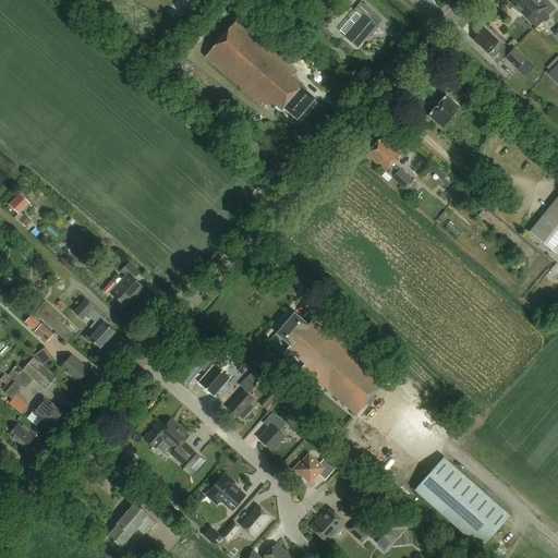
[(534,28),(553,9),(543,0),(535,8),(528,0),(511,0),(509,2),(526,20),(525,20),(534,28)]
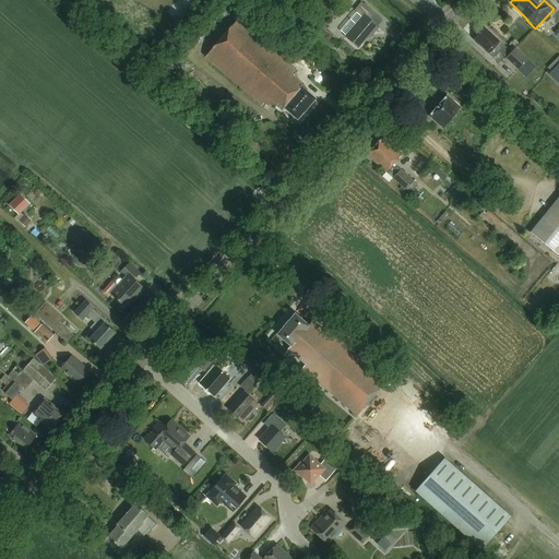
[(371,37),(380,27),(370,20),(376,13),(364,2),(356,11),(364,16),(346,36),(359,48),(370,35),(371,37)]
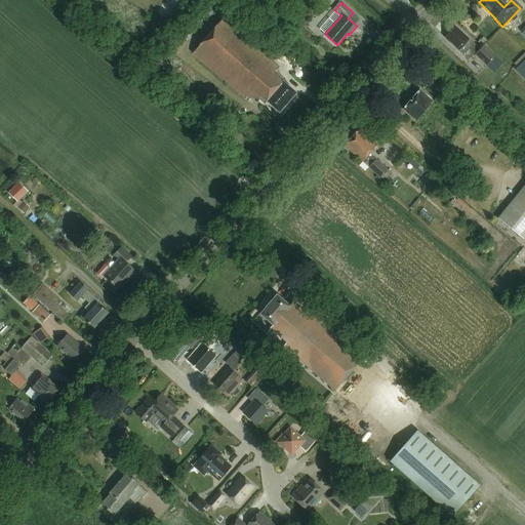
[(224,18),(193,53),(246,101),(248,97),(258,99),(259,98),(266,104),(268,102),(280,112),(297,93),(283,80),(284,78),(276,70),(278,68),(224,18)]
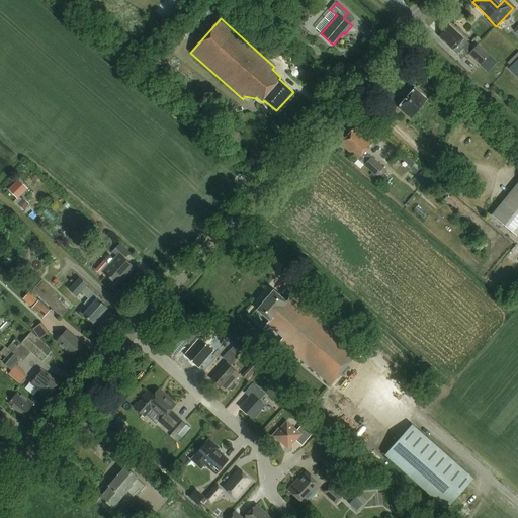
[(449,23),(439,34),(457,53),(462,48),(481,65),(492,54),(480,42),(473,49),(469,44),(449,23)]
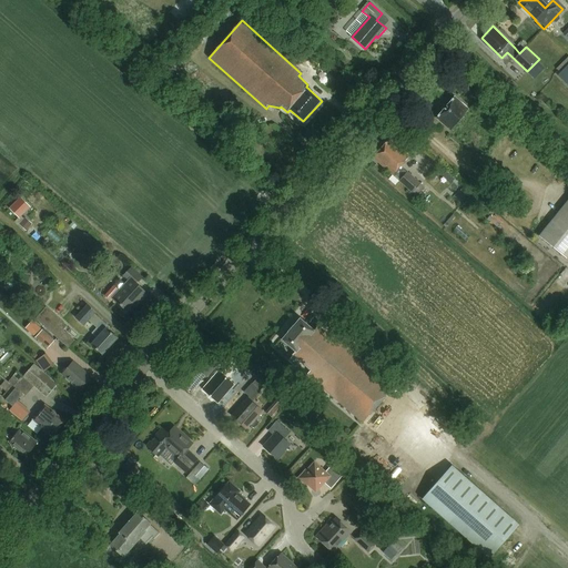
[(567,64),(558,75),(567,85),(567,64)]
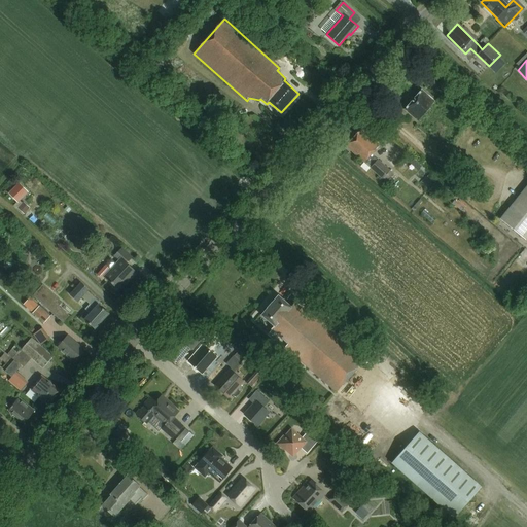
[(501,74),(507,68),(502,63),(496,70),(501,74)]
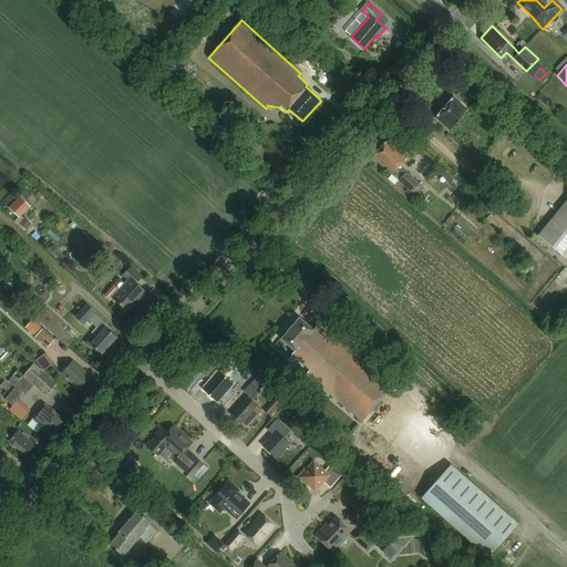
[(450,131),(468,109),(453,96),(435,119),(450,131)]
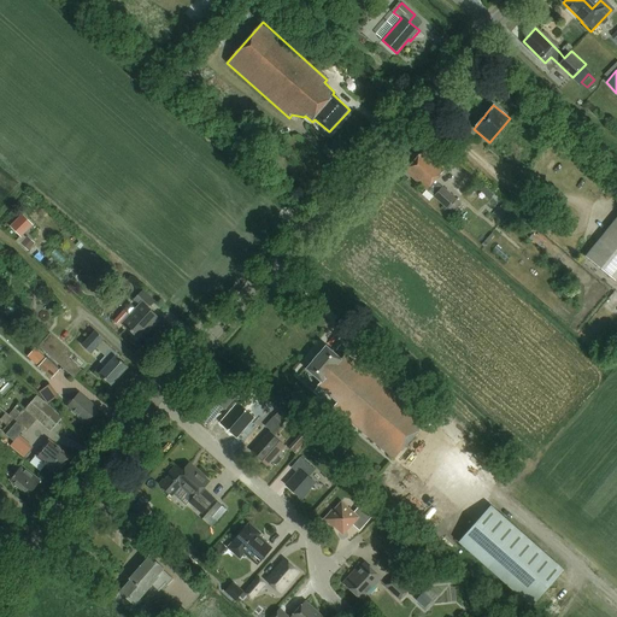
[(262,129),(268,122),(258,115),(252,121),(262,129)]
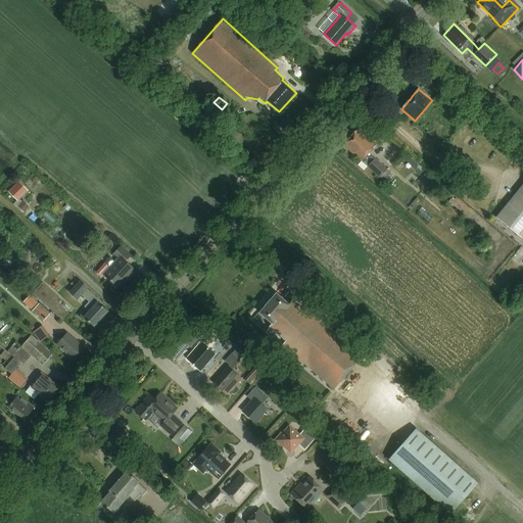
[(357,128),(342,143),(361,158),(382,178),(389,170),(368,150),(375,141),(368,135),(366,136),(357,128)]
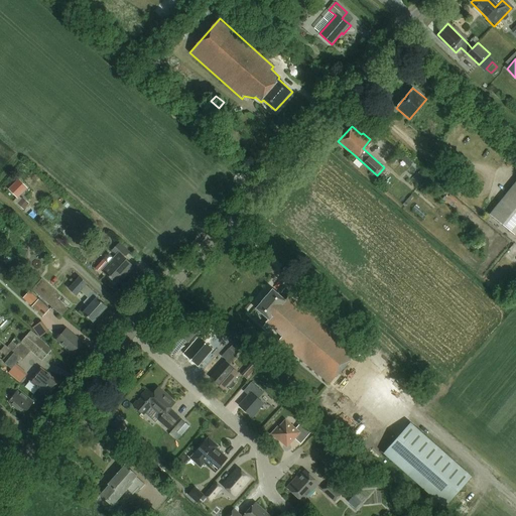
[(18,180),(8,190),(17,199),(26,188),(18,180)]
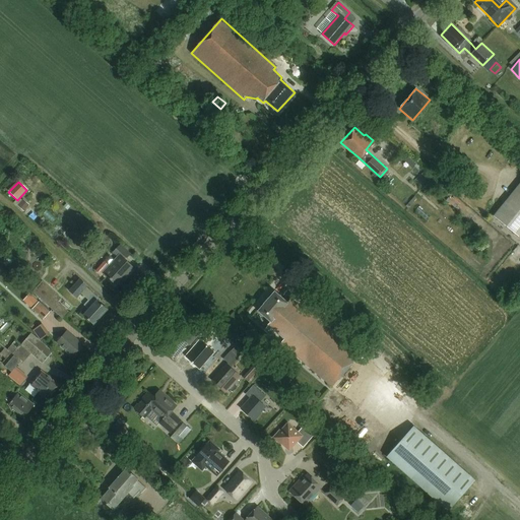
[(519,183),(493,216),(519,237),(519,235),(519,183)]
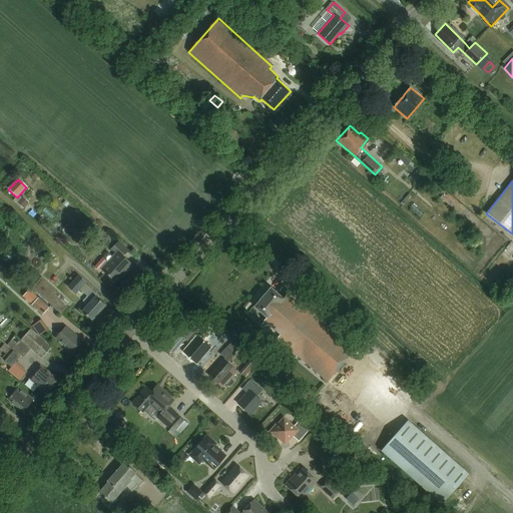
[(23,208),(29,202),(23,197),(17,203),(23,208)]
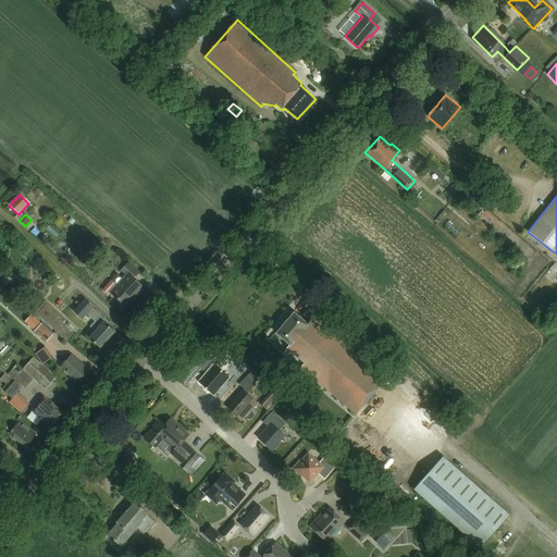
[(137,295),(143,288),(134,280),(140,273),(128,263),(121,272),(126,276),(111,293),(124,305),(135,293),(137,295)]
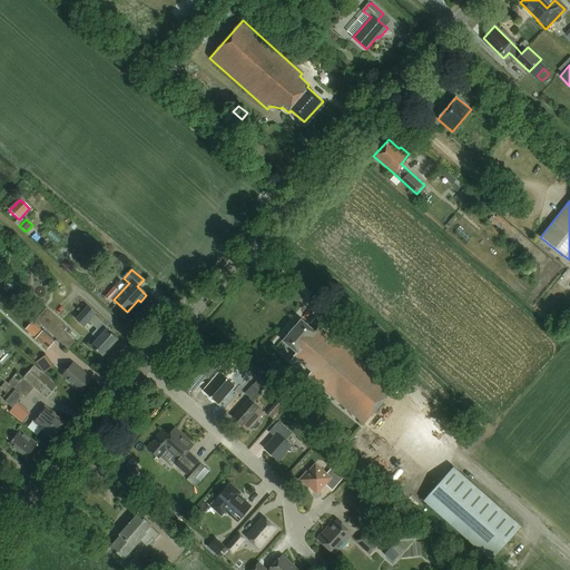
[(87,306),(76,320),(84,326),(88,322),(98,331),(92,336),(98,341),(92,347),(104,357),(118,341),(109,333),(110,332),(94,316),(95,314),(87,306)]
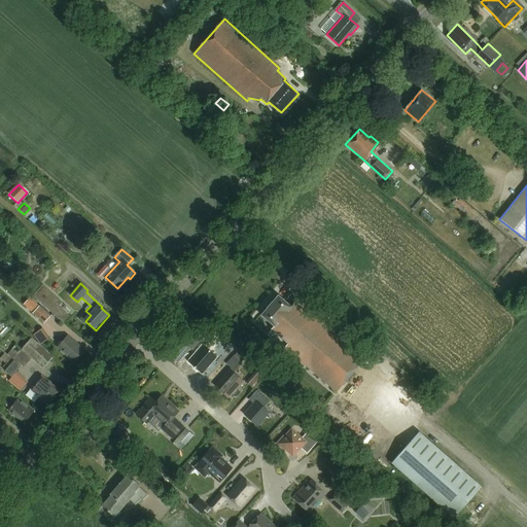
[(42,284),(32,295),(62,322),(68,316),(58,306),(62,302),(42,284)]
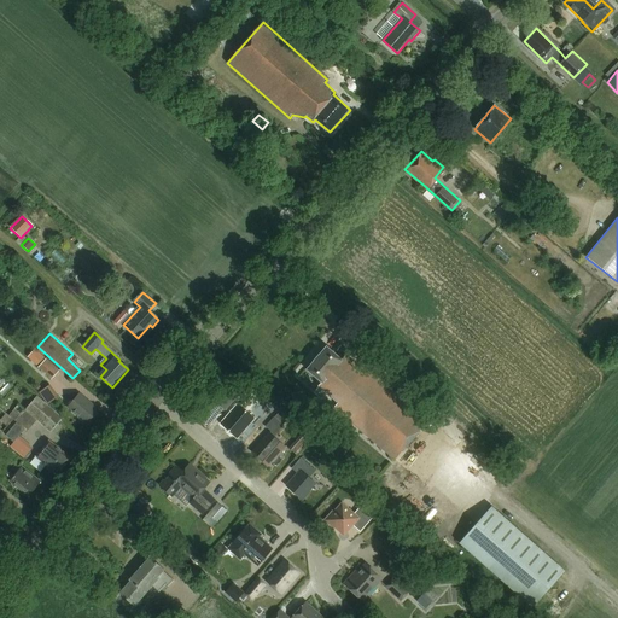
[(394,459),(429,419),(363,362),(361,365),(345,353),(342,357),(326,344),(307,367),(321,380),(318,384),(338,402),(334,406),(394,459)]
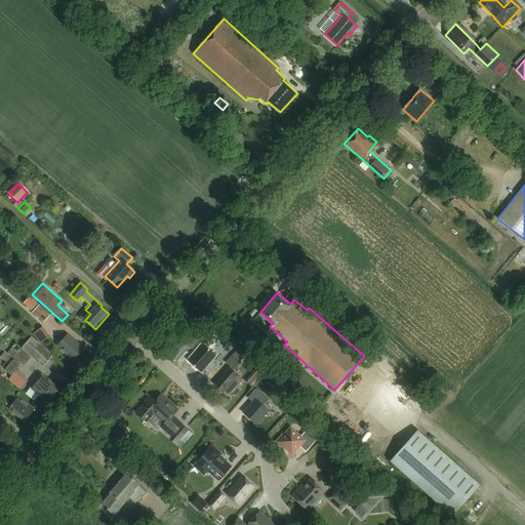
[(28,308),(43,322),(49,316),(37,306),(39,303),(35,298),(28,308)]
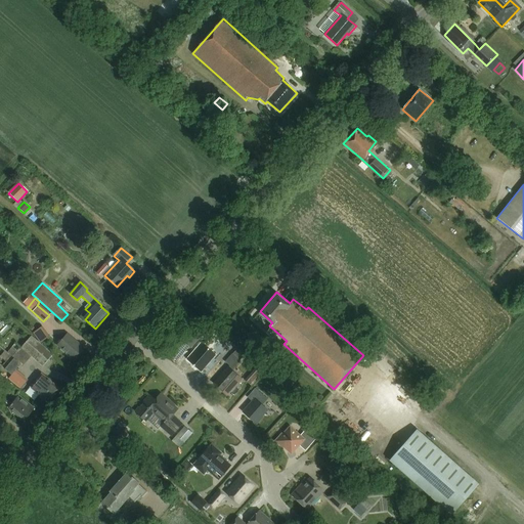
[(56,346),(73,359),(83,348),(67,335),(56,346)]
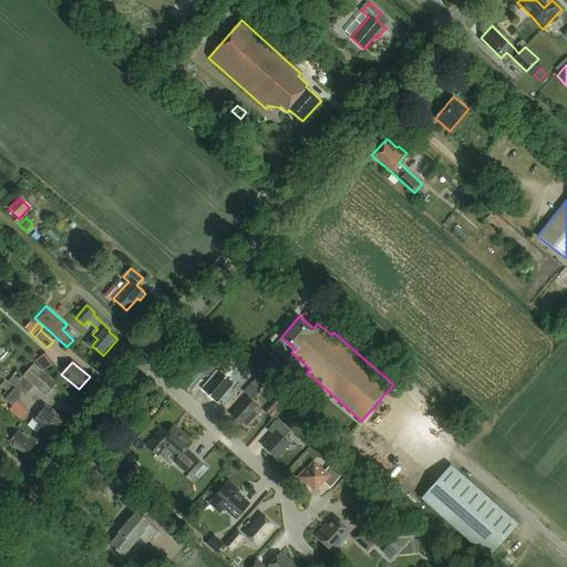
[(0,374),(0,394),(12,405),(22,394),(23,397),(33,385),(47,397),(57,384),(34,364),(23,377),(17,371),(8,382),(0,374)]
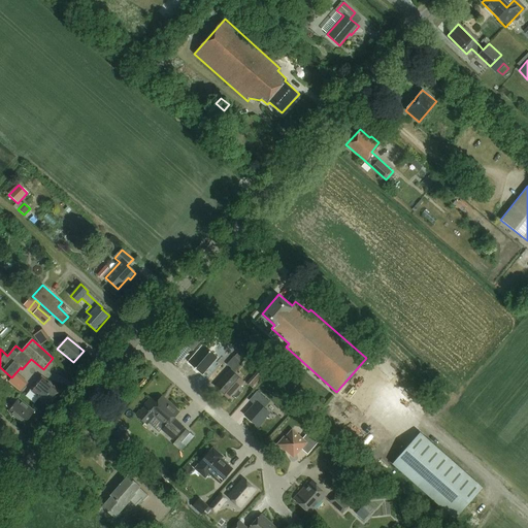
[(191,364),(202,375),(216,360),(204,350),(191,364)]
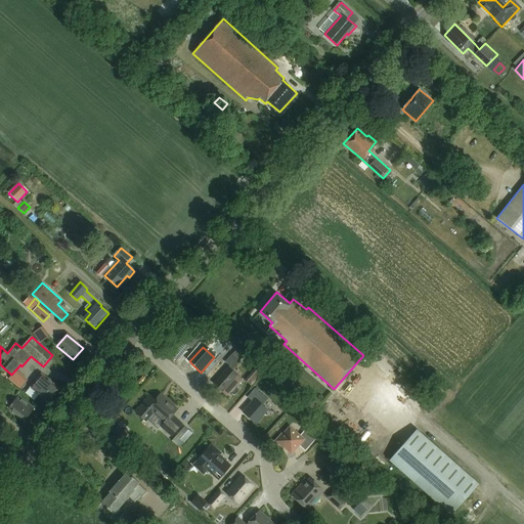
[(232,370),(241,361),(232,353),(225,361),(229,365),(214,384),(226,395),(241,379),(232,370)]
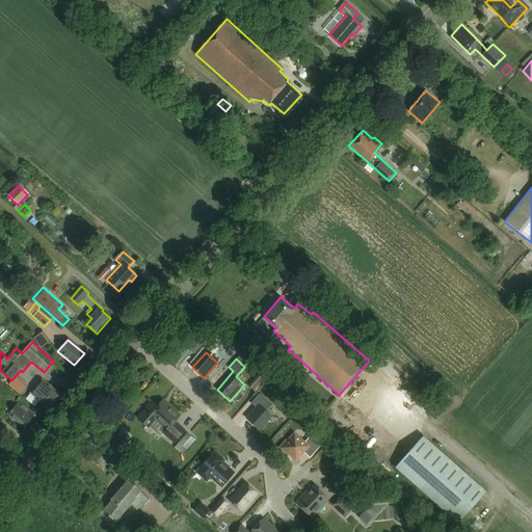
[(260,373),(249,386),(255,391),(265,378),(260,373)]
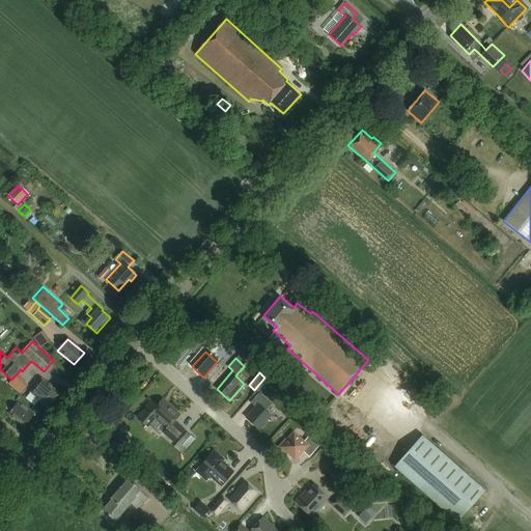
[(50,408),(61,394),(42,379),(30,392),(50,408)]
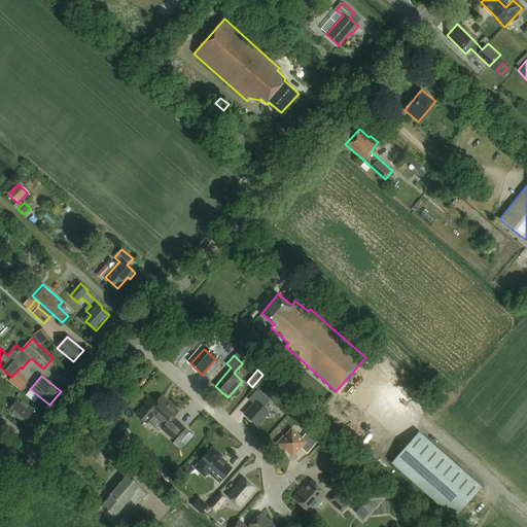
[(13,400),(19,392),(0,378),(0,390),(12,399),(13,400)]
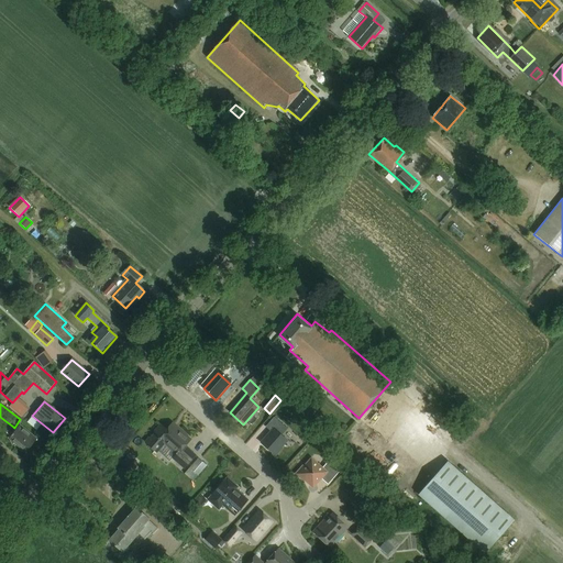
[(280,446),(287,440),(276,430),(283,422),(275,417),(266,427),(271,431),(261,443),(275,455),(282,448),(280,446)]
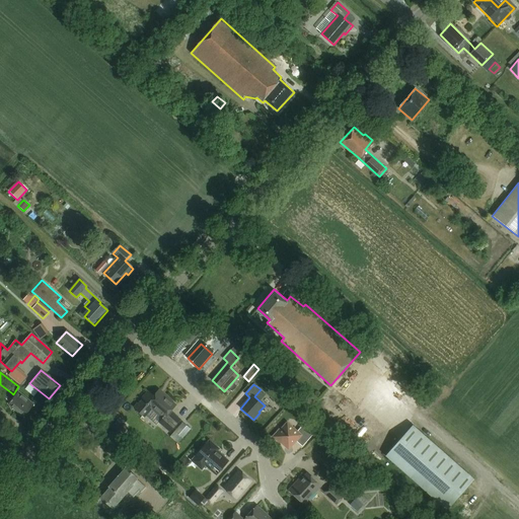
[(170,431),(179,420),(170,412),(175,405),(159,390),(153,396),(148,391),(134,408),(144,417),(152,409),(163,419),(159,422),(170,431)]
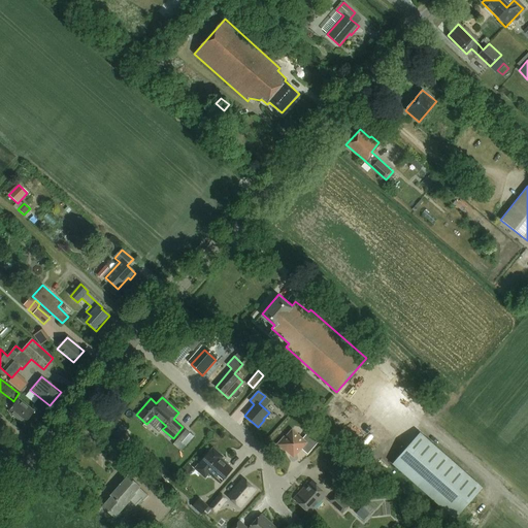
[(35,413),(19,399),(15,403),(12,400),(8,404),(11,407),(9,410),(26,424),(35,413)]
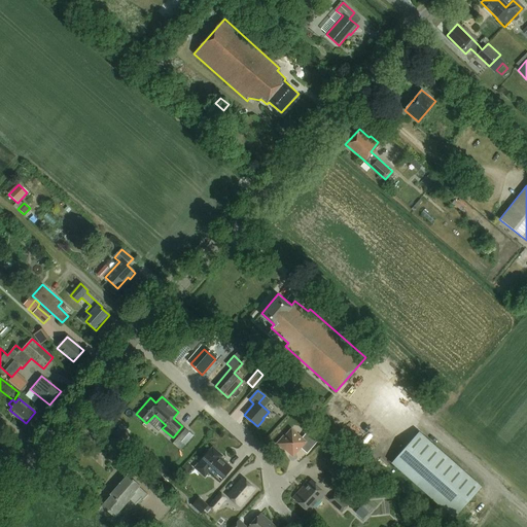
[(284,436),(277,444),(285,451),(285,450),(293,457),(302,449),(308,454),(318,442),(308,432),(303,438),(292,429),(285,437),(284,436)]
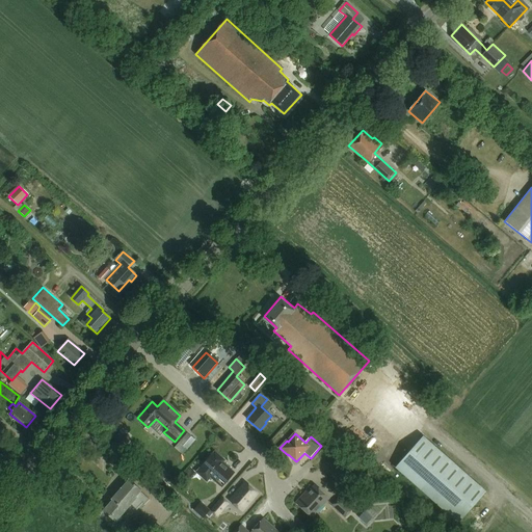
[(485,491),(423,436),(395,468),(458,523),(485,491)]
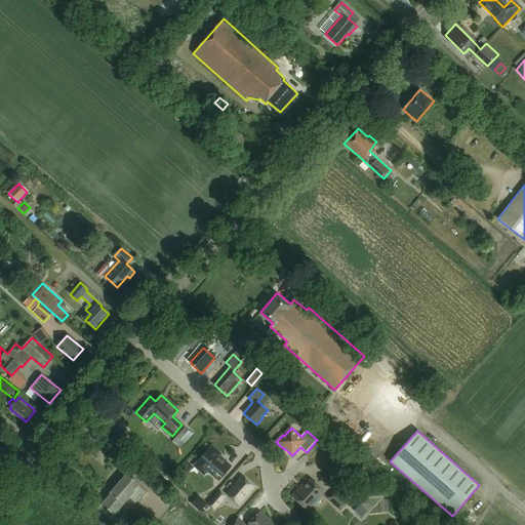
[(211,445),(194,466),(204,475),(207,471),(218,481),(232,466),(220,456),(221,454),(211,445)]
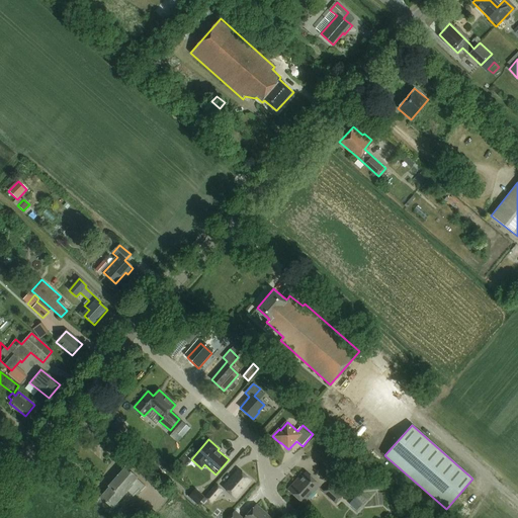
[(117,491),(122,495),(126,490),(133,495),(138,488),(140,490),(145,485),(135,477),(137,476),(125,465),(108,485),(110,487),(116,492),(117,491)]
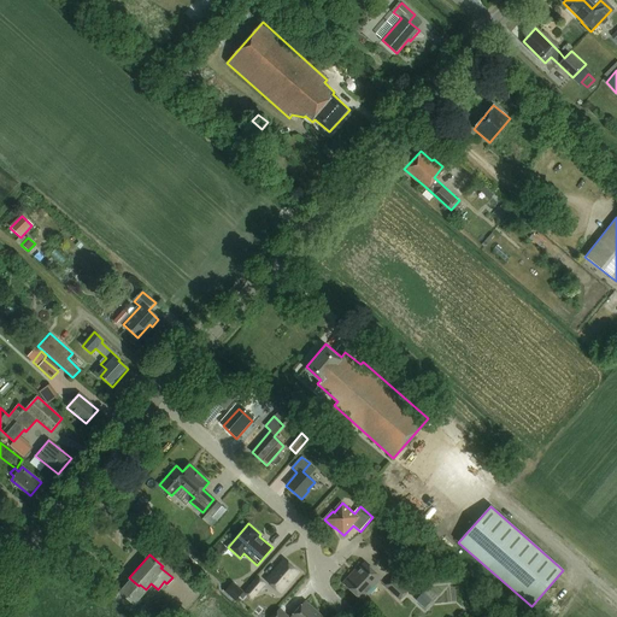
[(280,597),(300,574),(285,559),(264,582),(265,585),(272,589),(270,593),(276,598),(278,595),(280,597)]
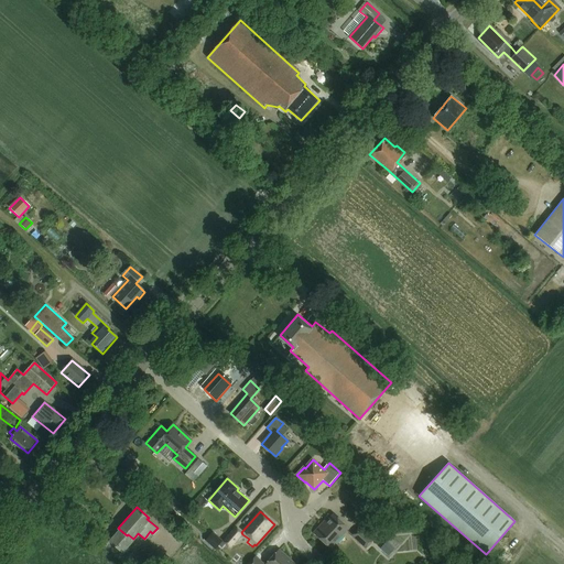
[(329,548),(347,528),(334,516),(327,522),(325,521),(314,533),(329,548)]
